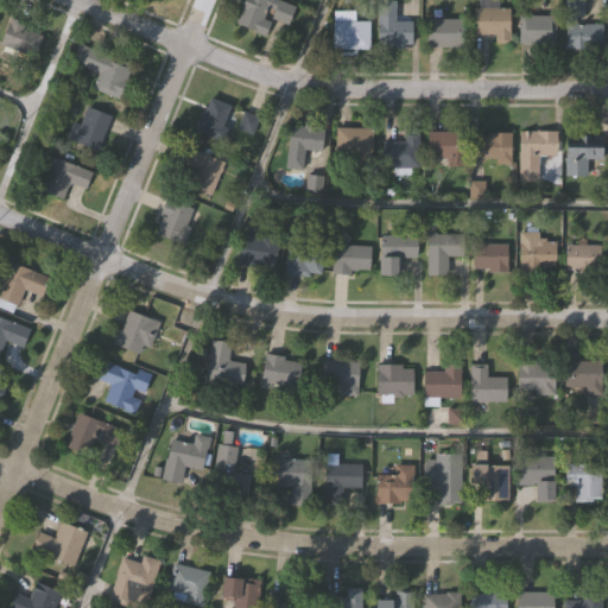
[(274,0),(295,7),(287,25),(272,20),(266,37),(235,26),(245,0),(274,0)]
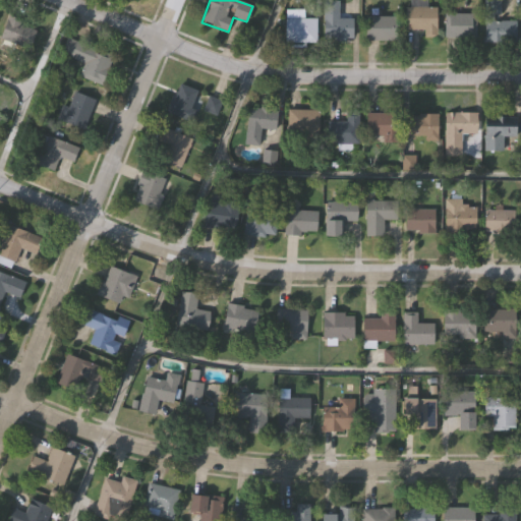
[(481,0),(499,0),(499,21),(516,21),(516,44),(481,44),(481,0)]
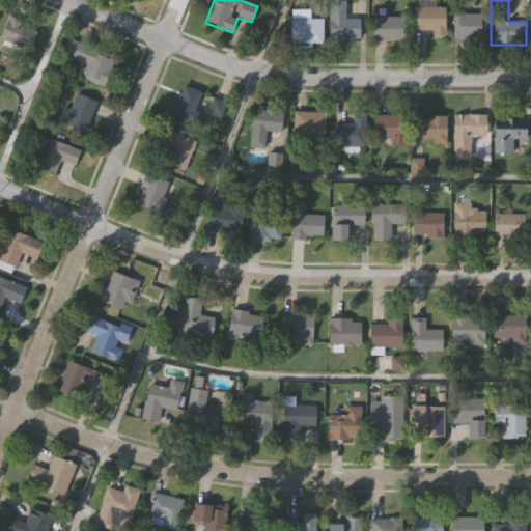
[(361,42),(331,42),(331,7),(344,7),(344,20),(360,20),(361,42)]
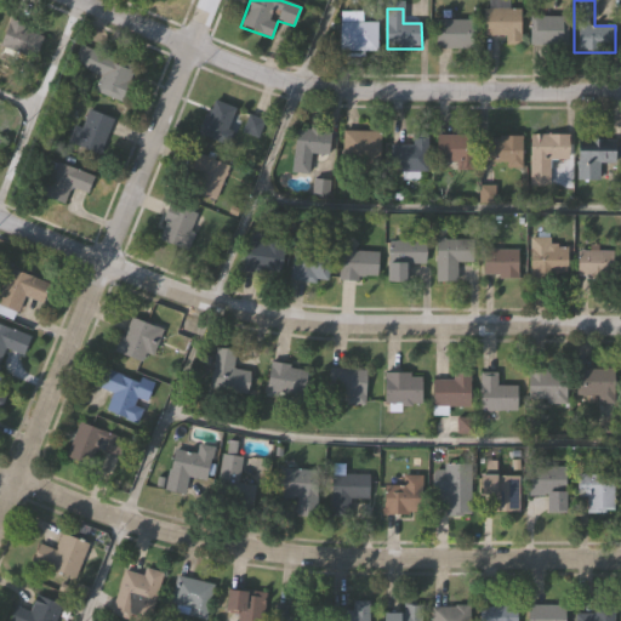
[(484,9),(518,9),(518,46),(505,46),(505,36),(484,36),(484,9)]
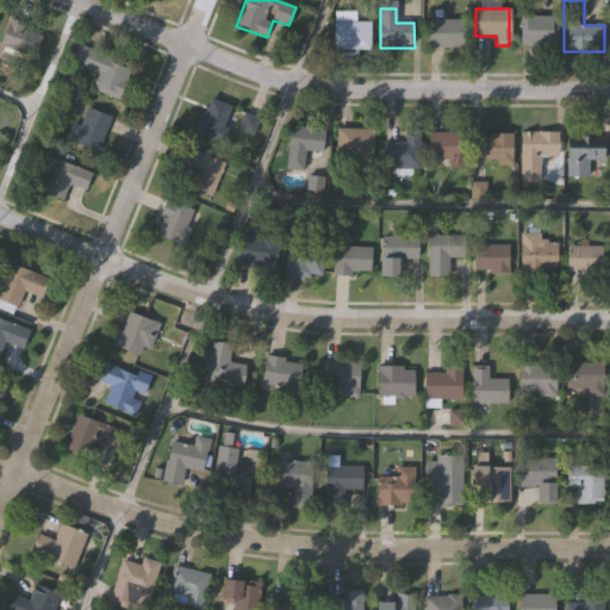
[(555,17),(555,45),(518,45),(518,17),(555,17)]
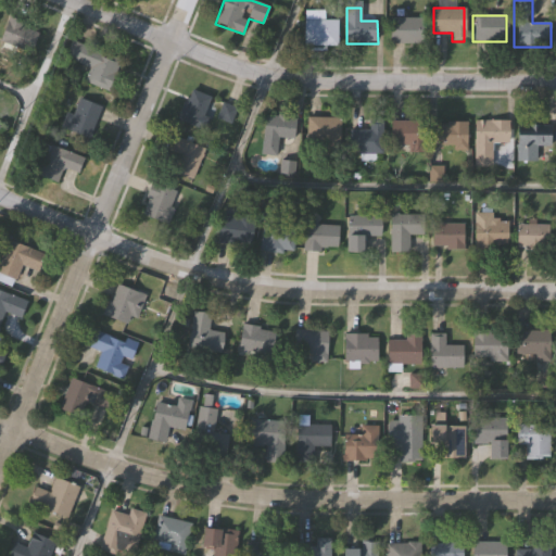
[(0,45),(8,17),(39,27),(32,53),(0,45)]
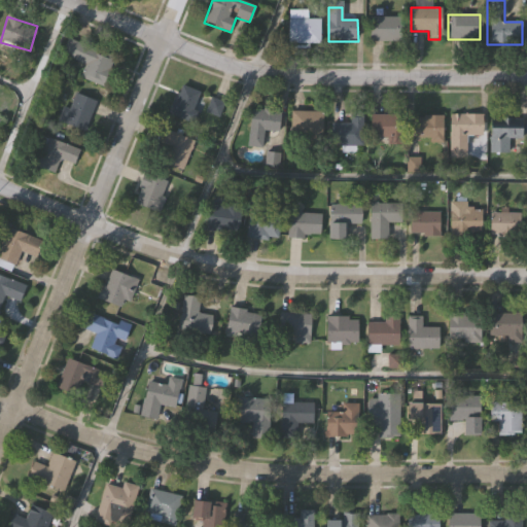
[(288,44),(288,16),(320,16),(320,44),(288,44)]
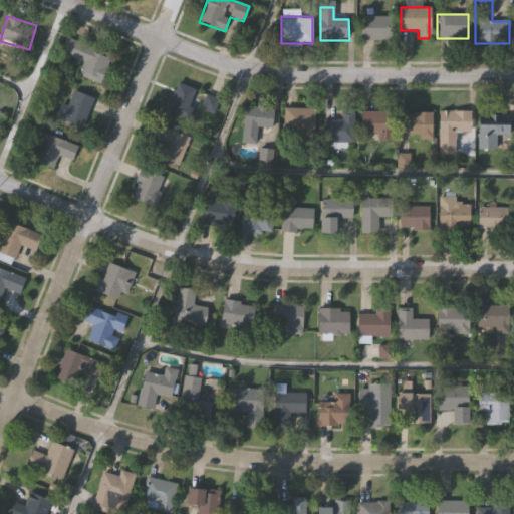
[(392,17),(392,41),(361,41),(361,17),(392,17)]
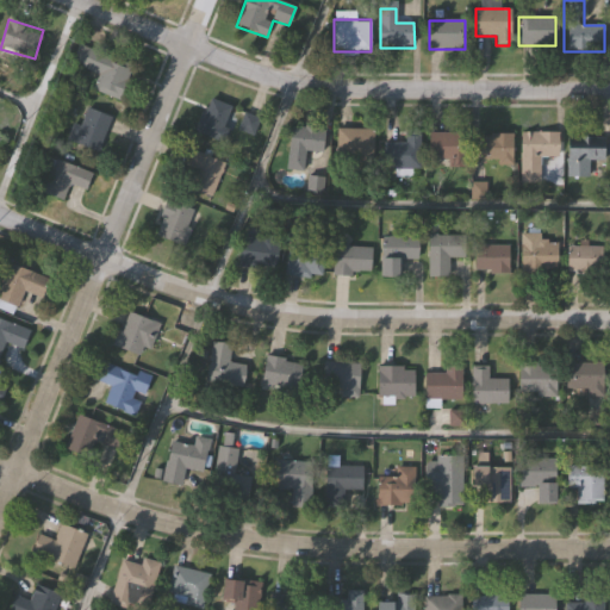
[(70,66),(78,47),(132,66),(119,100),(93,91),(99,75),(70,66)]
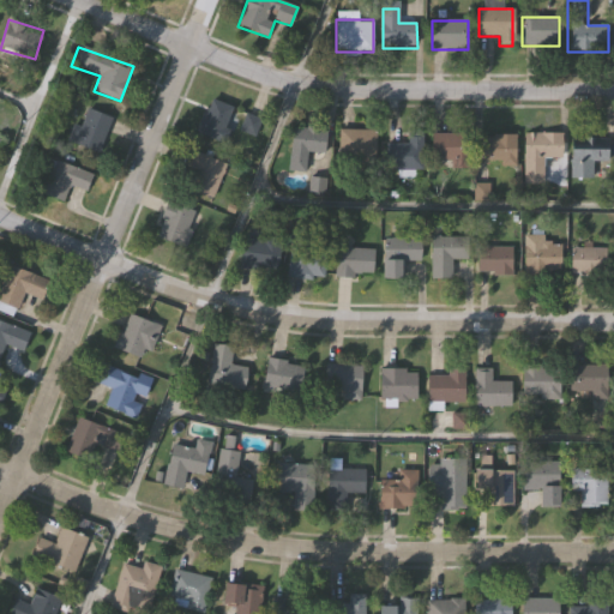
[(220,144),(196,133),(211,98),(235,109),(220,144)]
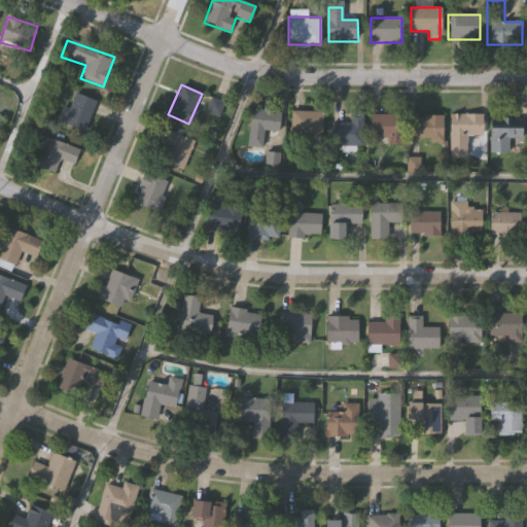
[(84,131),(63,123),(74,93),(96,101),(84,131)]
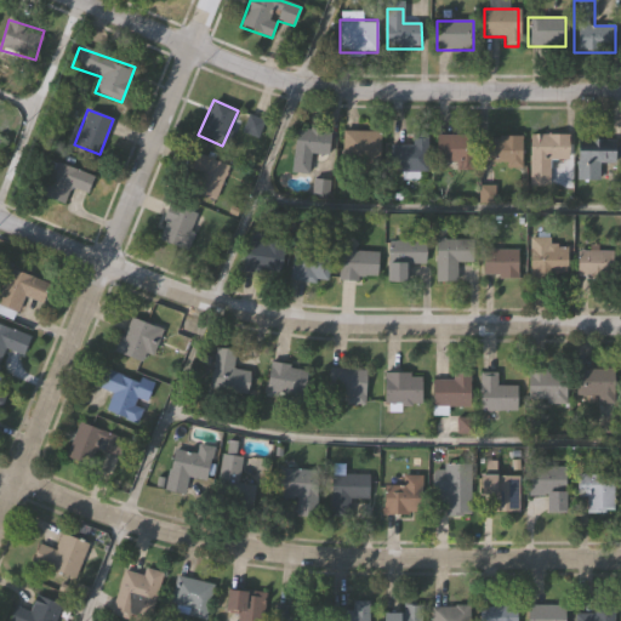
[(243,134),(249,117),(262,121),(257,138),(243,134)]
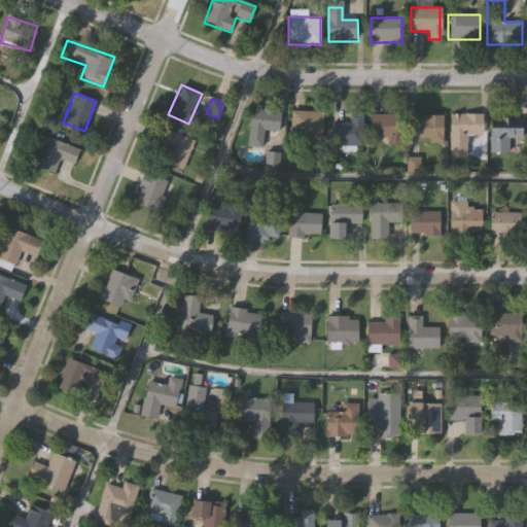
[(264,131),(261,148),(247,146),(252,109),(281,113),(279,133),(264,131)]
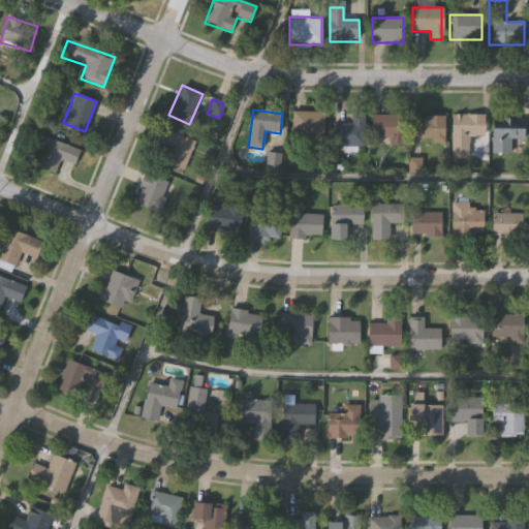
[(291,113),(323,113),(322,142),(290,142),(291,113)]
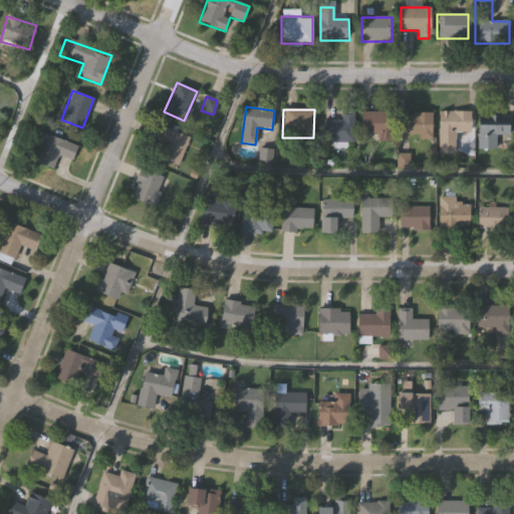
[(469,112),(469,134),(454,134),(453,156),(438,156),(439,111),(469,112)]
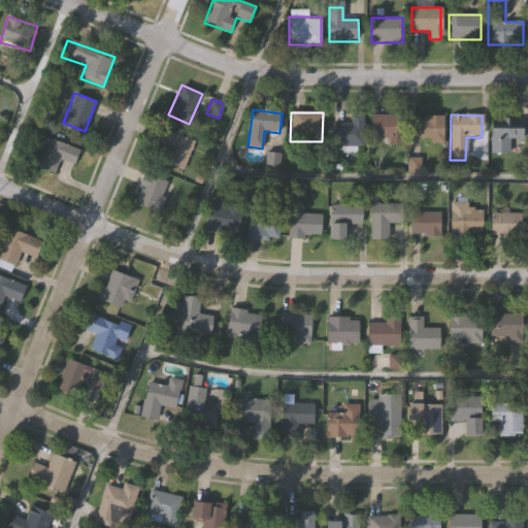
[(402,116),(402,143),(368,143),(368,116),(402,116)]
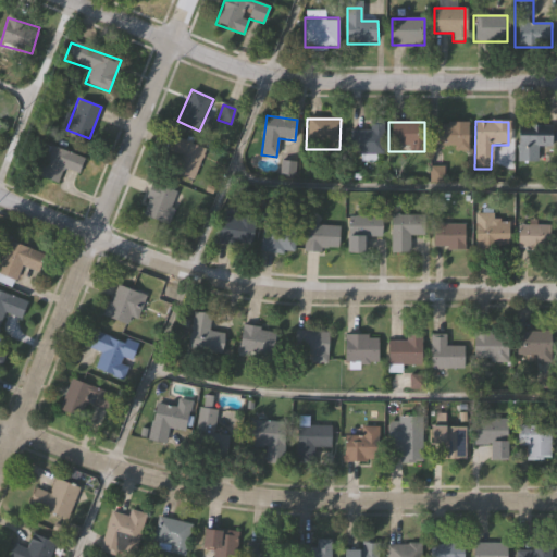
[(370,132),(370,123),(382,123),(382,153),(350,153),(350,132),(370,132)]
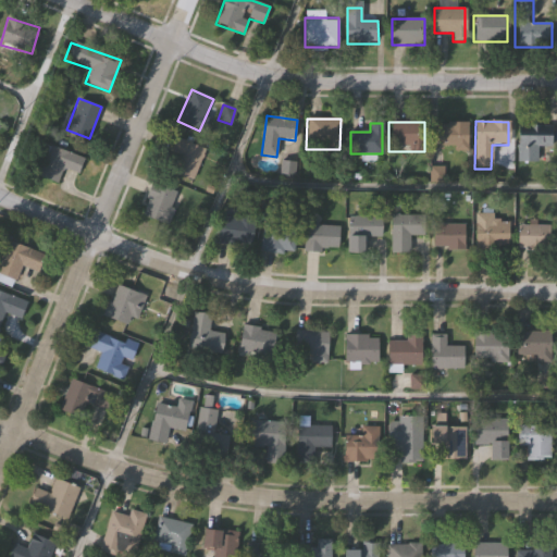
[(466,123),(466,149),(432,149),(432,123),(466,123)]
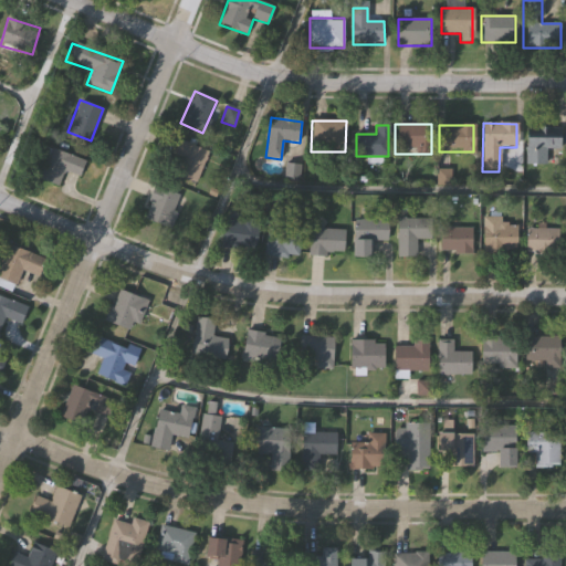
[(524,127),(559,127),(559,149),(545,149),(545,165),(524,165),(524,127)]
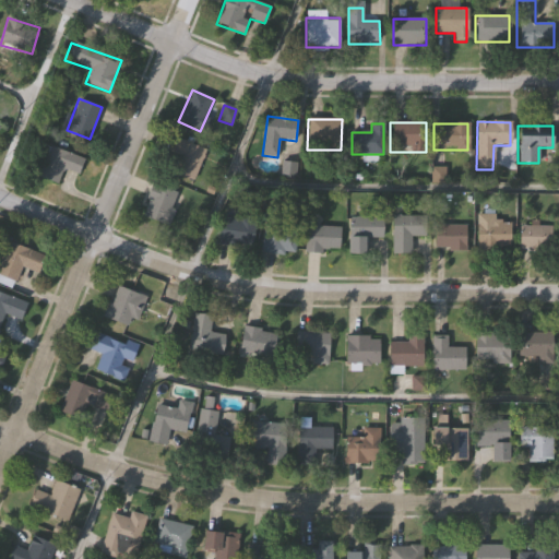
[(206,151),(193,181),(171,173),(185,142),(206,151)]
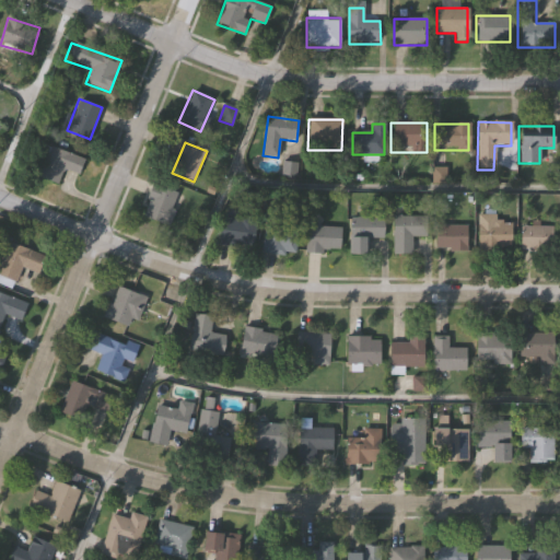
[(79,175),(65,168),(57,185),(37,177),(50,147),(85,161),(79,175)]
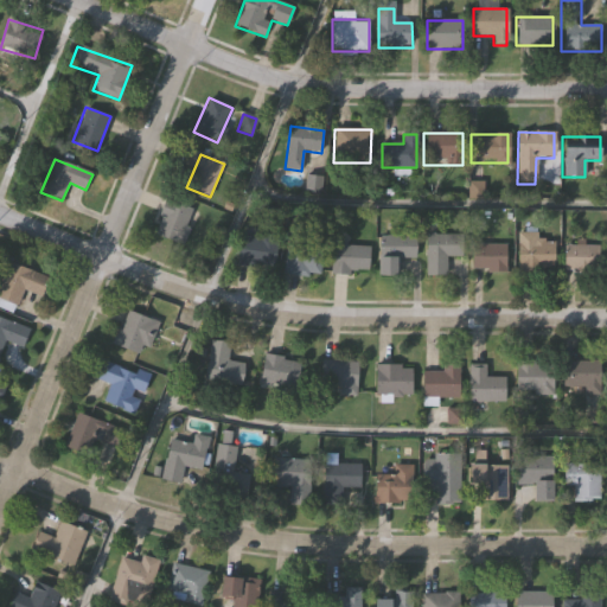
[(180,246),(153,234),(167,199),(196,212),(180,246)]
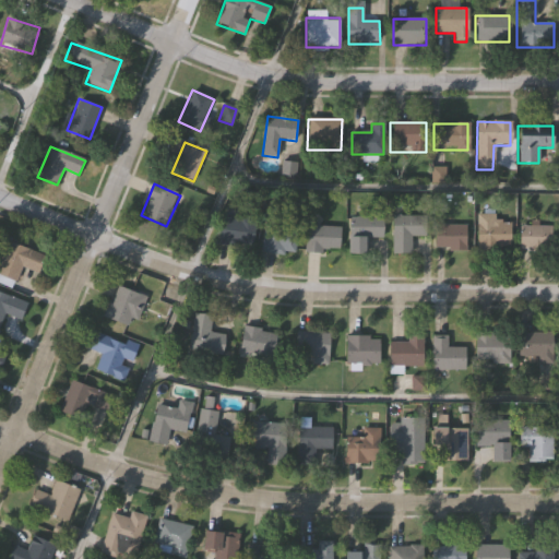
[(476,250),(476,213),(495,213),(495,218),(501,218),(501,222),(510,222),(510,251),(476,250)]
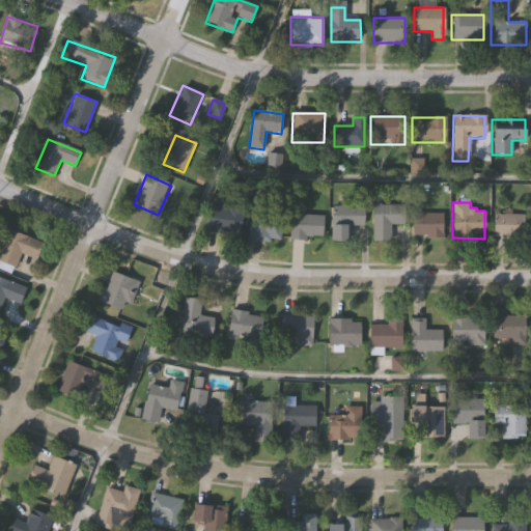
[(370,242),(370,205),(403,205),(403,225),(389,225),(389,242),(370,242)]
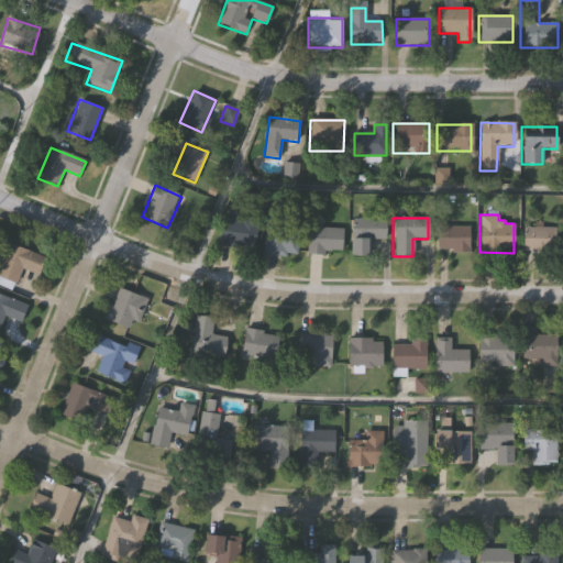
[(256,223),(253,250),(220,245),(223,219),(256,223)]
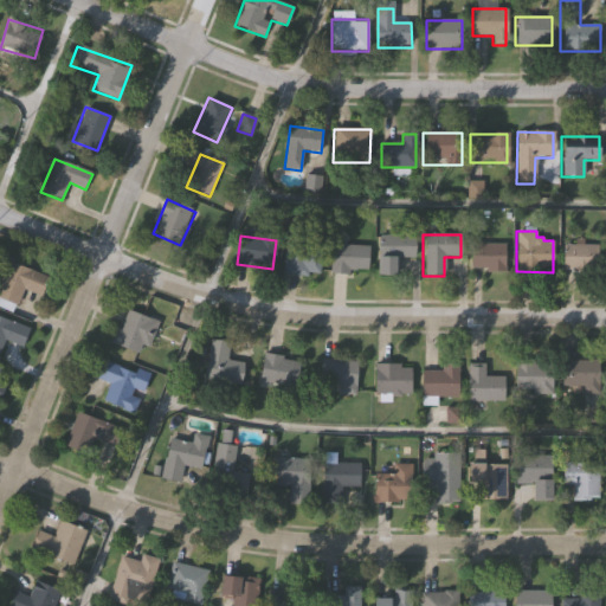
[(413,236),(413,258),(393,258),(393,276),(376,276),(376,236),(413,236)]
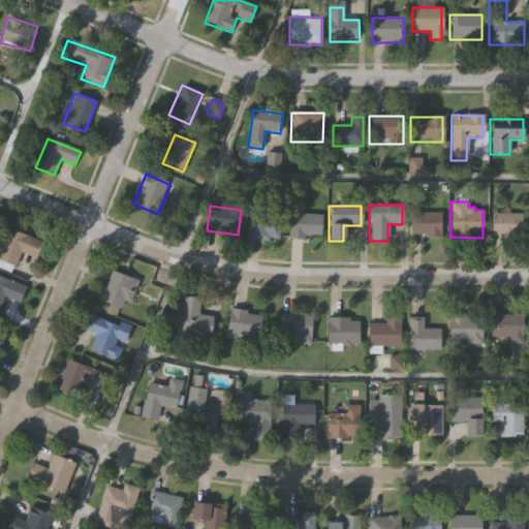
[(249,240),(249,213),(279,214),(279,241),(249,240)]
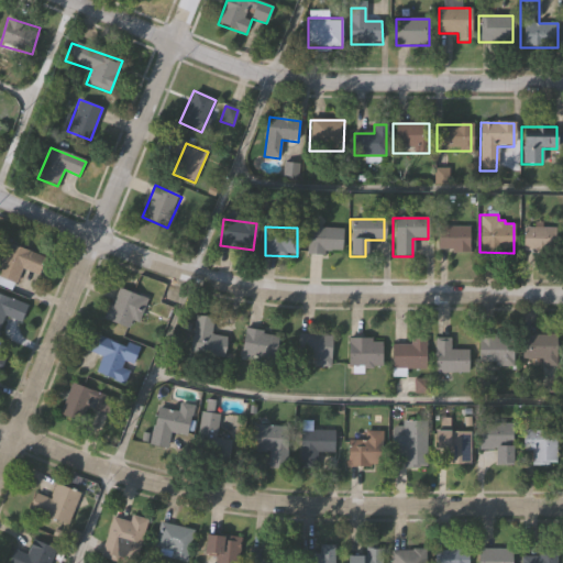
[(467,252),(435,252),(435,228),(467,228),(467,252)]
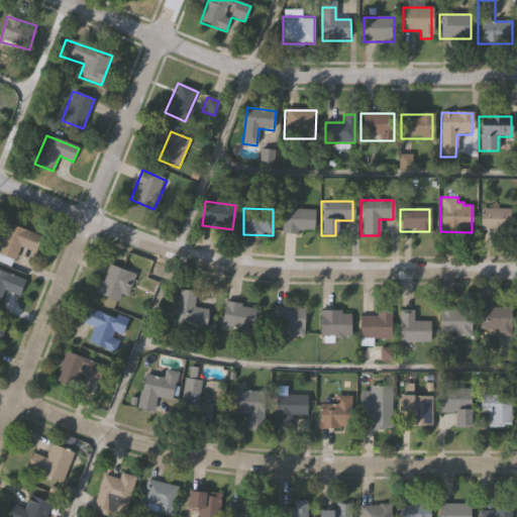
[(509,209),(509,231),(479,231),(479,209),(509,209)]
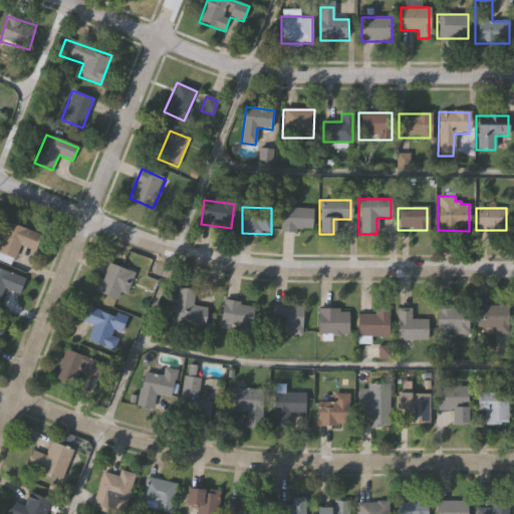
[(310,209),(310,232),(282,232),(282,209),(310,209)]
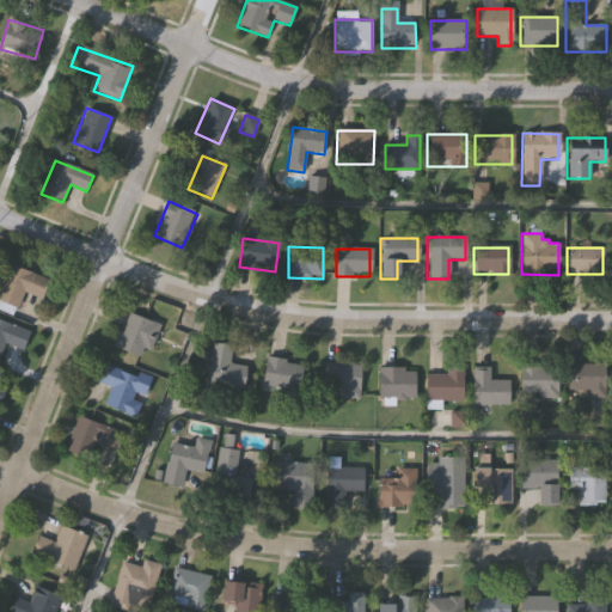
[(0,310),(0,287),(8,265),(50,281),(43,300),(22,292),(13,316),(0,310)]
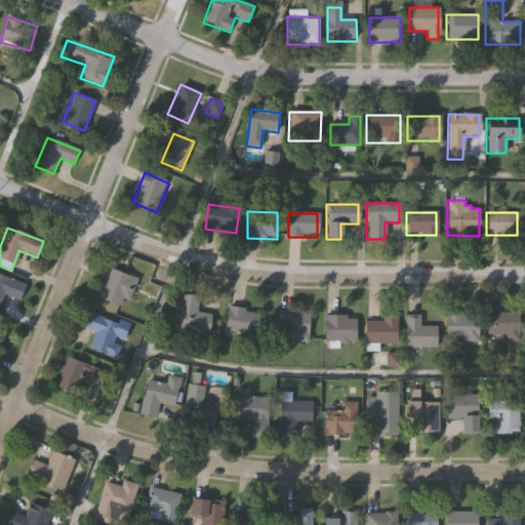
[(97,297),(110,268),(136,280),(124,309),(97,297)]
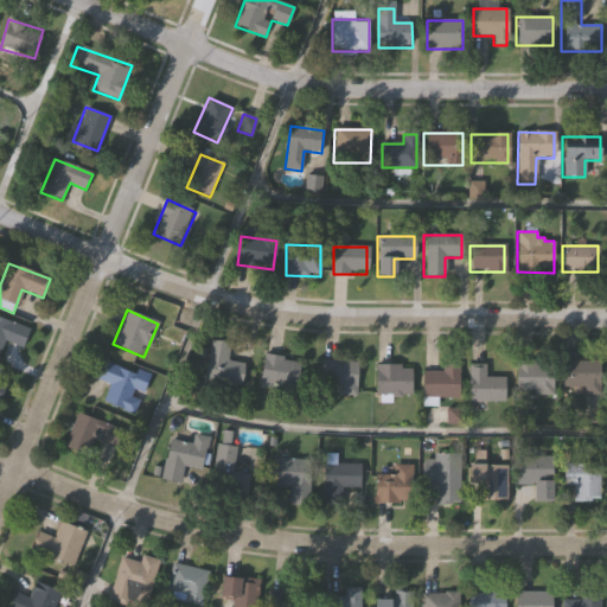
[(0,355),(0,318),(30,328),(24,349),(4,343),(0,355)]
